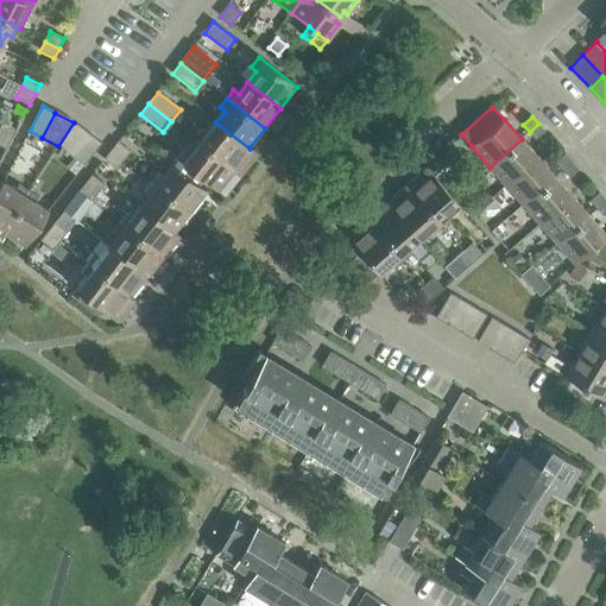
[(0,133),(12,140),(17,130),(2,122),(0,127),(0,133)]
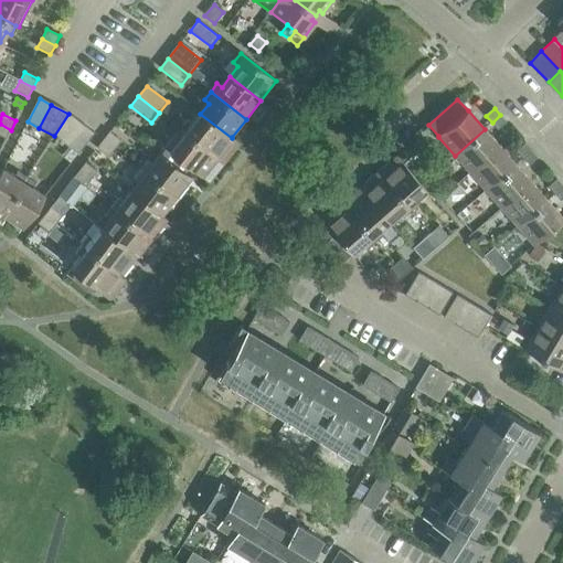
[(68,114),(54,136),(68,147),(85,126),(68,114)]
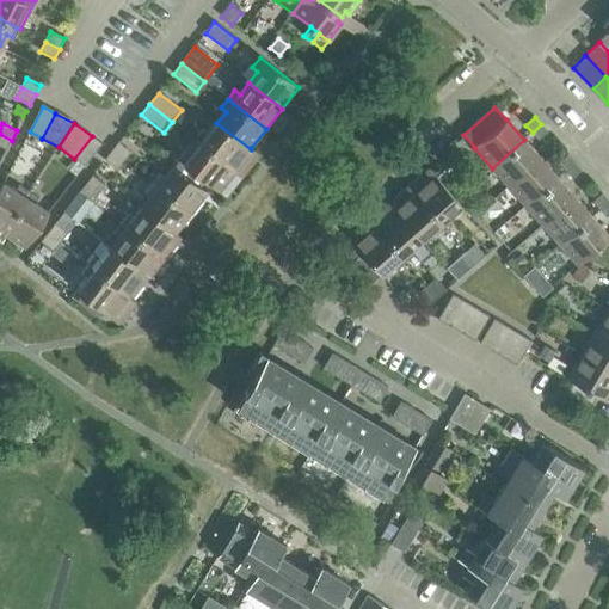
[(203,130),(196,140),(244,178),(256,162),(250,158),(256,152),(251,148),(251,149),(216,123),(208,135),(203,130)]
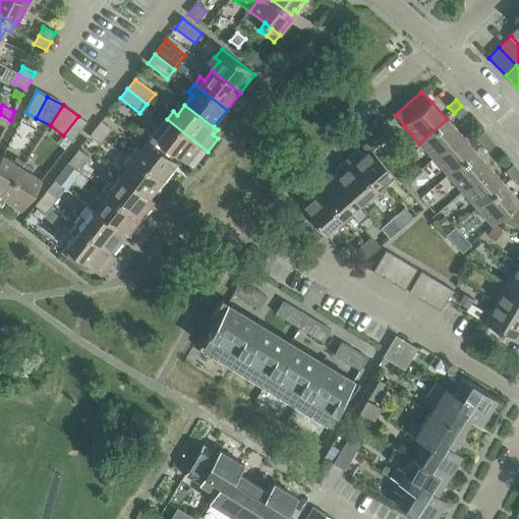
[(459,120),(467,113),(461,106),(454,113),(459,120)]
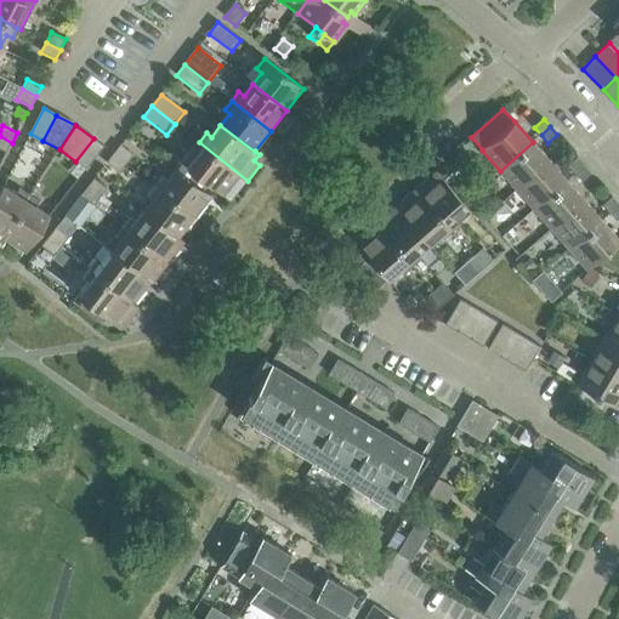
[(0,149),(7,153),(12,143),(0,136),(0,149)]
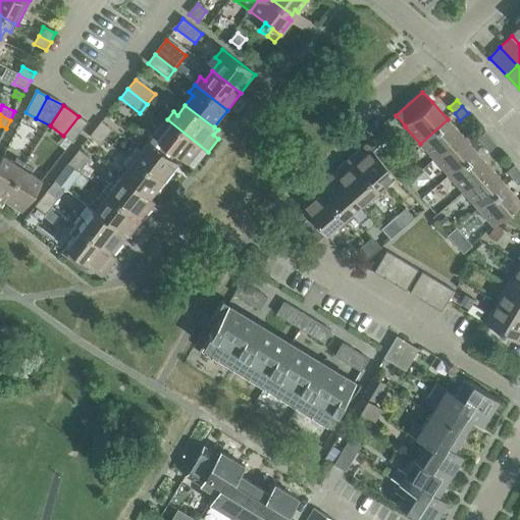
[(63,136),(72,143),(88,123),(79,116),(63,136)]
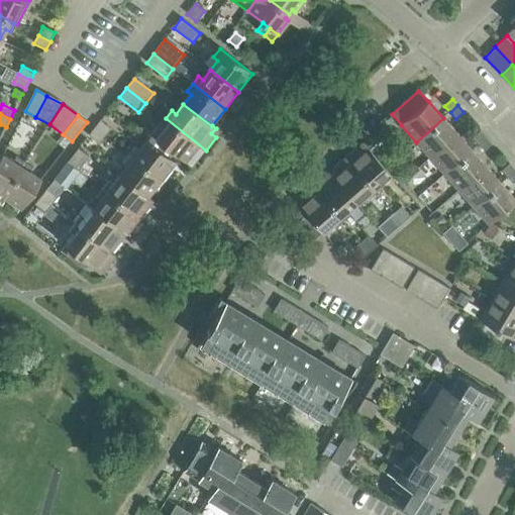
[(166,118),(151,136),(187,165),(192,160),(196,163),(206,150),(166,118)]
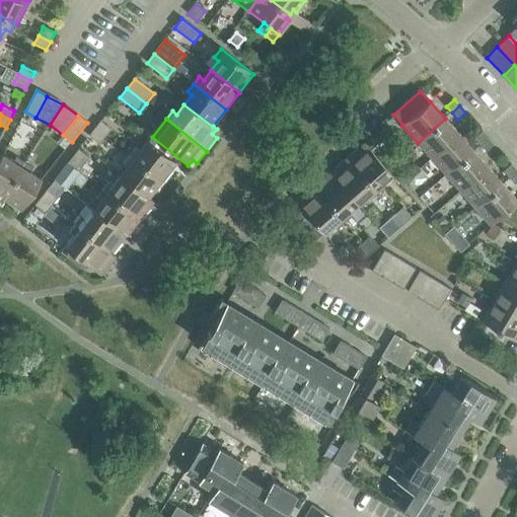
[(459,135),(445,119),(418,143),(432,159),(459,135)]
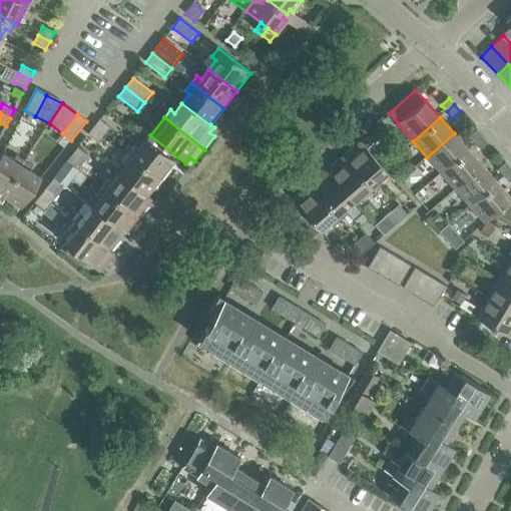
[(93,128),(104,136),(110,129),(99,120),(93,128)]
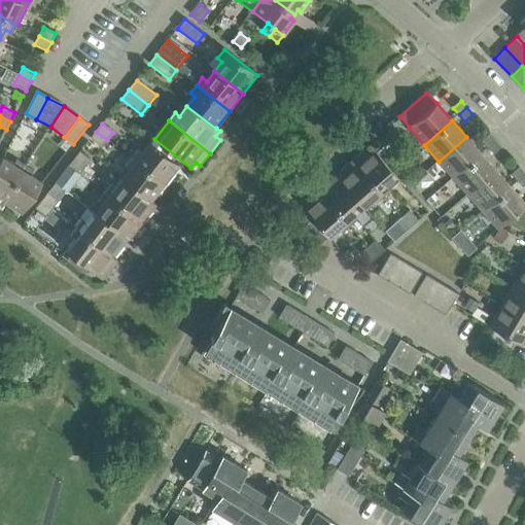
[(101,148),(107,140),(96,132),(91,139),(101,148)]
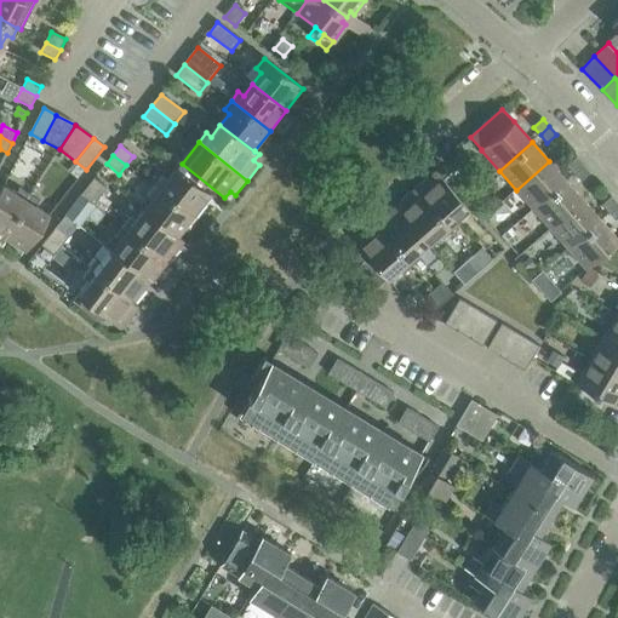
[(567,166),(574,173),(584,165),(577,158),(567,166)]
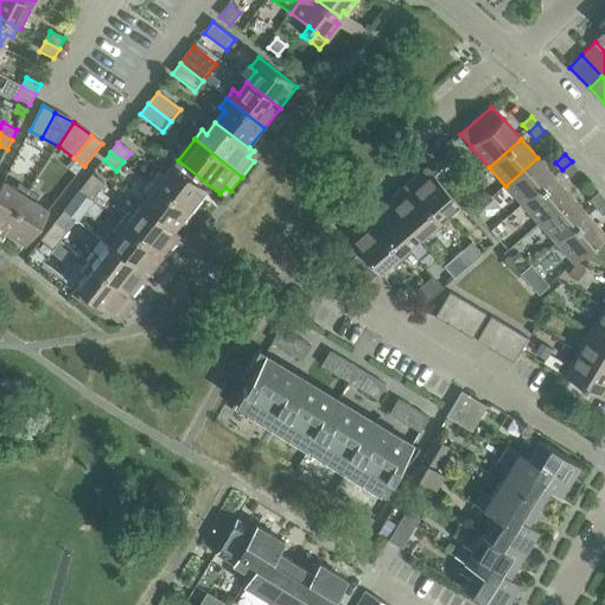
[(523,205),(555,177),(537,158),(505,186),(523,205)]
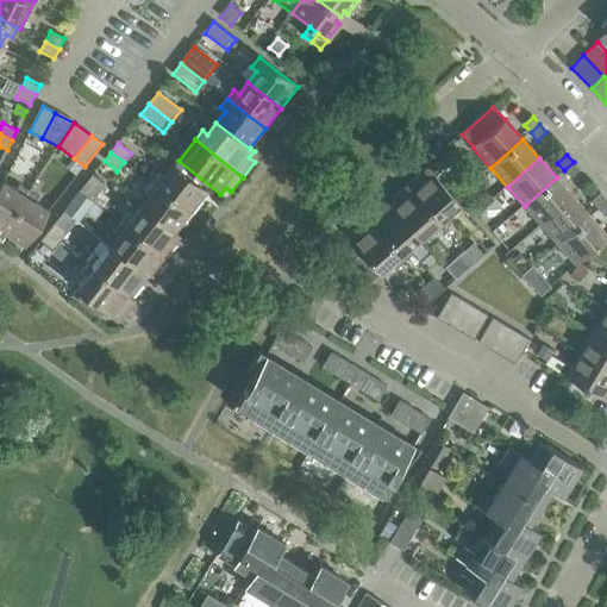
[(571,179),(580,171),(581,170),(574,162),(564,170),(571,179)]
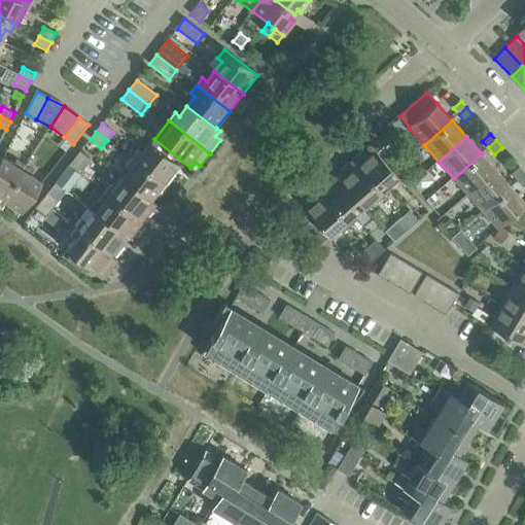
[(132,160),(165,185),(179,167),(150,144),(142,154),(138,151),(132,160)]
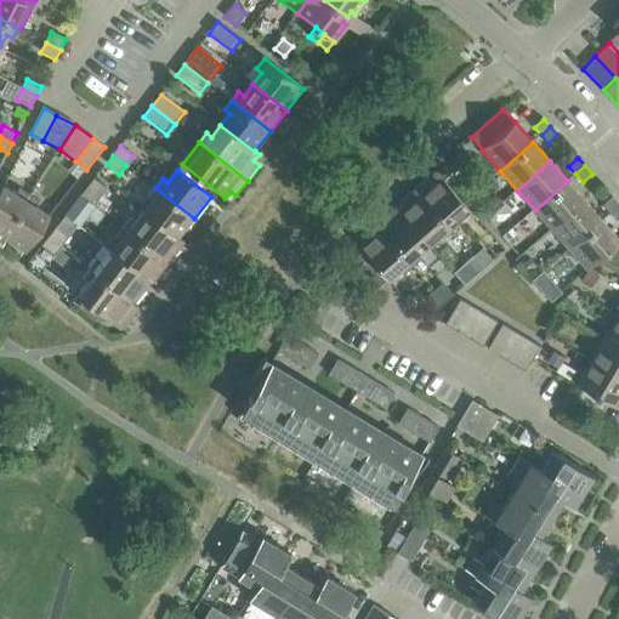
[(415,191),(453,233),(461,225),(458,220),(470,210),(437,172),(436,172),(438,176),(431,181),(429,179),(415,191)]
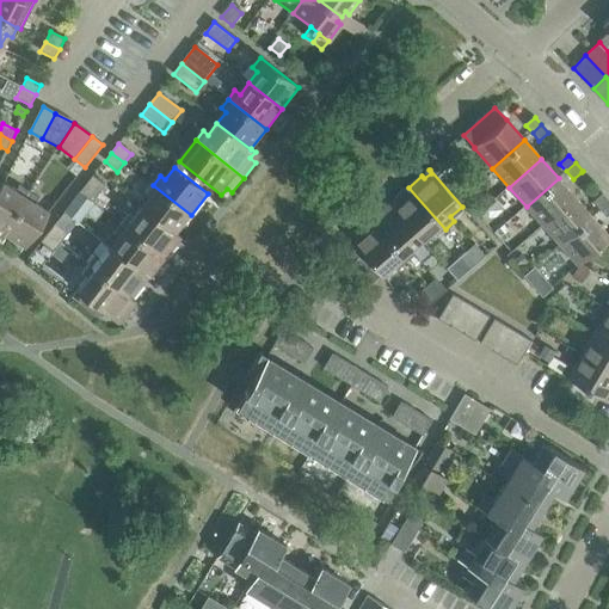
[(93,177),(80,194),(93,203),(106,186),(93,177)]
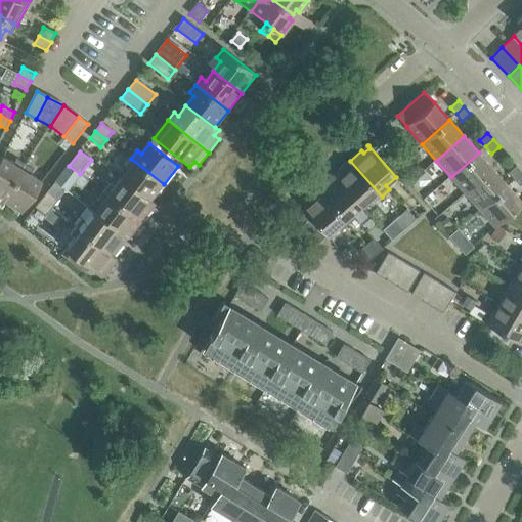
[(451,177),(466,193),(493,170),(479,153),(451,177)]
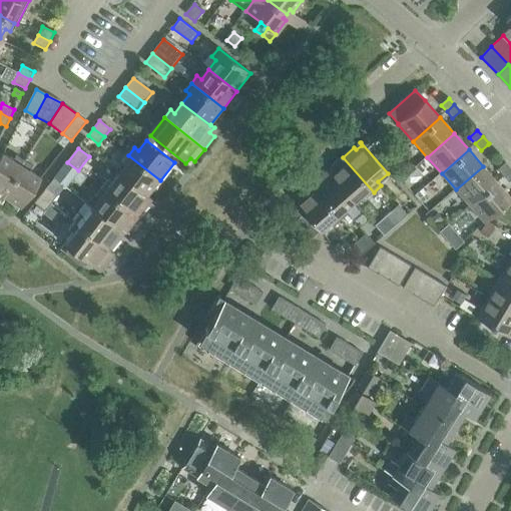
[(0,194),(3,196),(25,162),(16,156),(14,161),(3,154),(0,157),(0,194)]
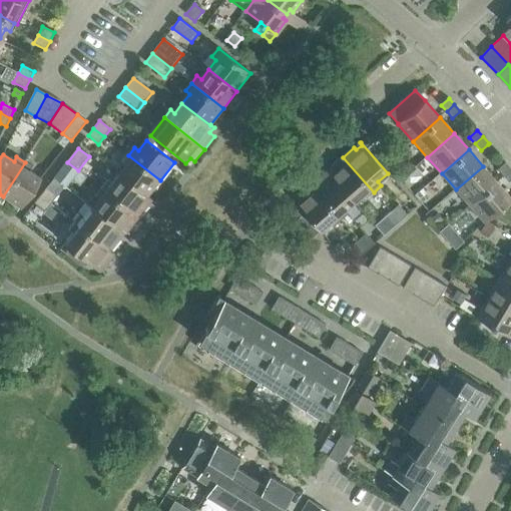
[(119,175),(147,197),(160,180),(128,155),(122,162),(126,165),(119,175)]
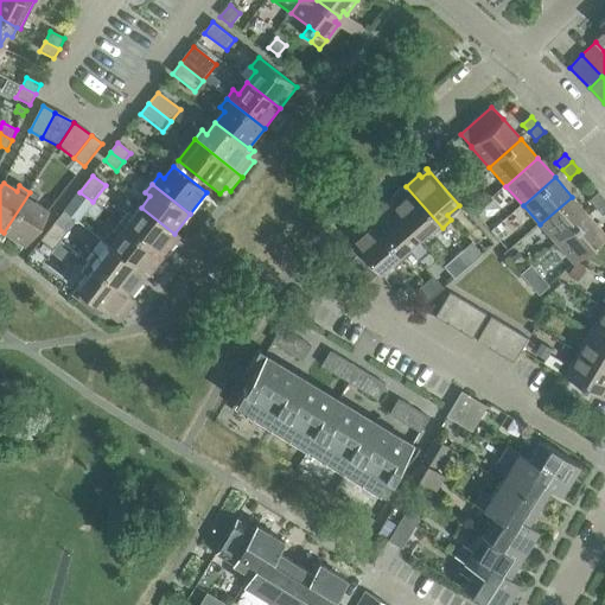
[(443,228),(406,186),(393,198),(395,201),(389,205),(419,240),(430,230),(434,235),(443,228)]
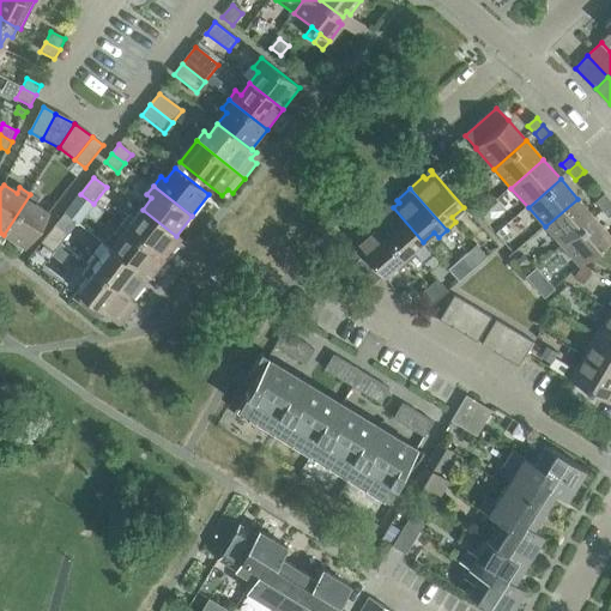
[(4,235),(26,250),(49,213),(36,205),(38,200),(30,194),(4,235)]
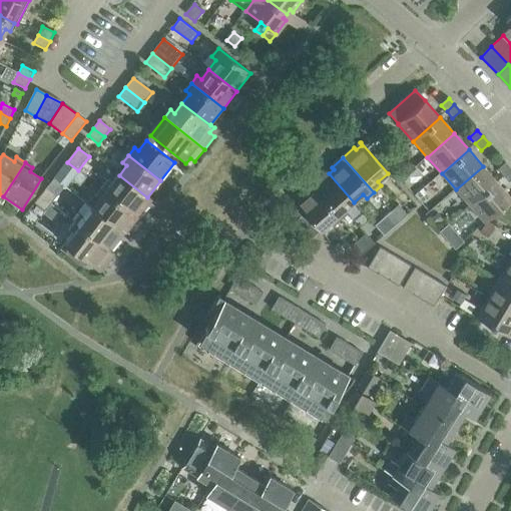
[(67,162),(61,170),(72,179),(78,171),(78,170),(67,162)]
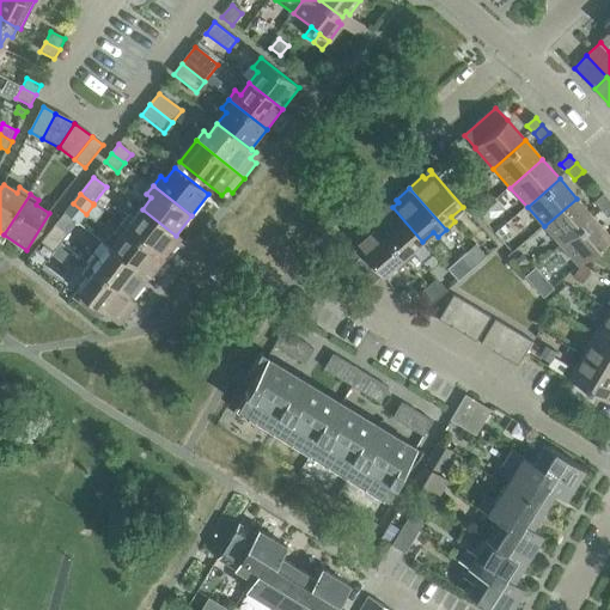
[(595,203),(602,211),(609,203),(609,201),(604,195),(595,203)]
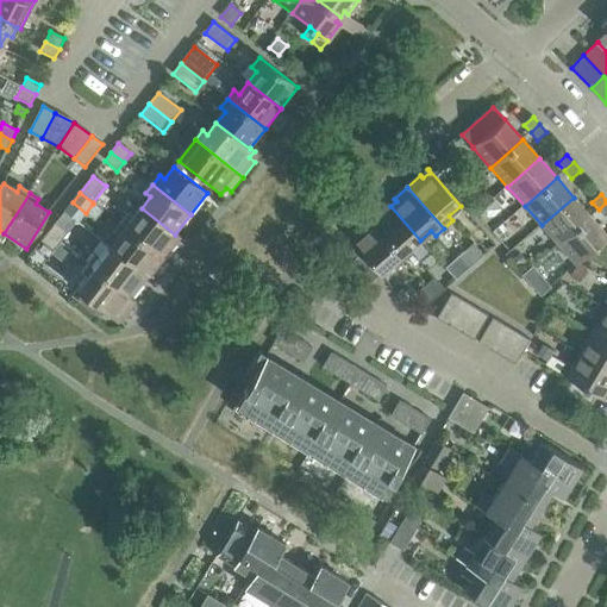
[(574,198),(542,225),(558,244),(590,217),(574,198)]
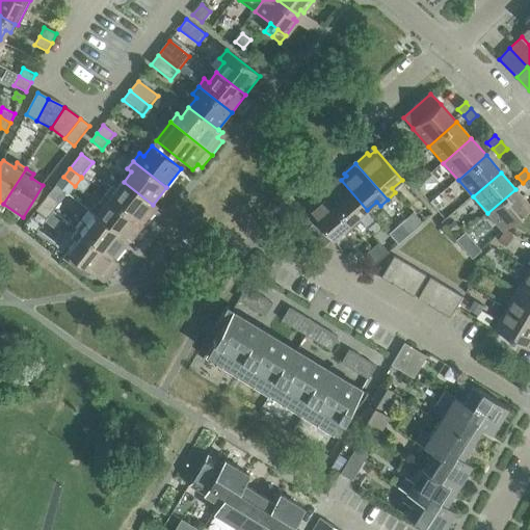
[(322,193),(325,196),(354,229),(362,222),(358,218),(367,210),(341,180),(336,185),(334,182),(322,193)]
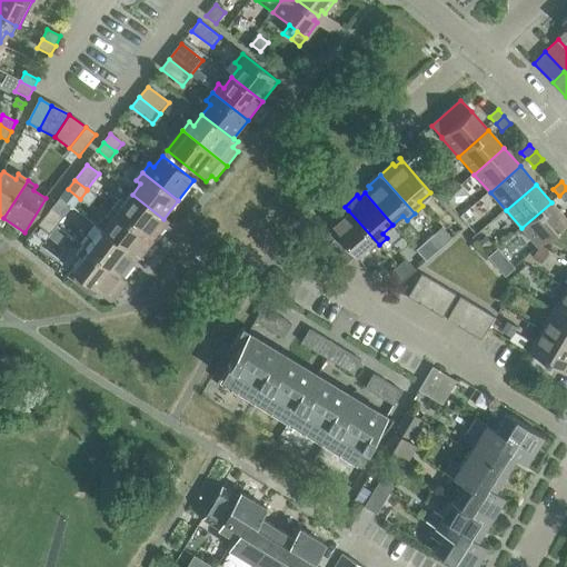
[(119,201),(112,210),(153,241),(163,227),(160,224),(163,219),(132,195),(123,205),(119,201)]
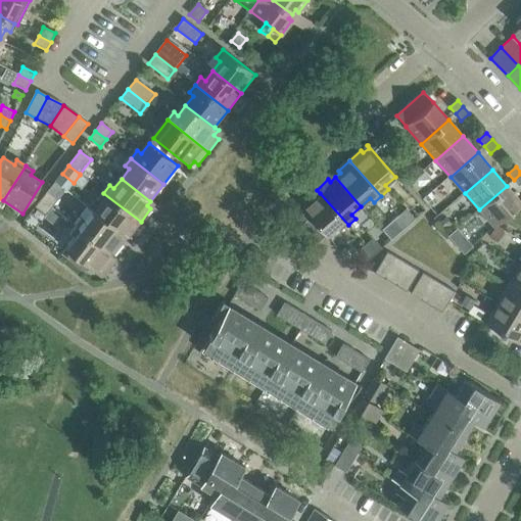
[(520,201),(507,186),(479,209),(494,227),(520,205),(520,201)]
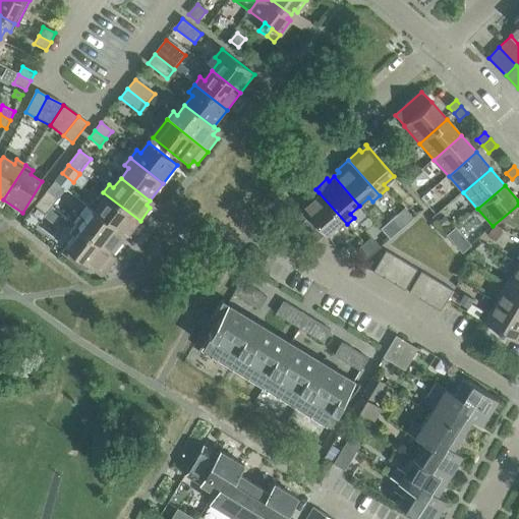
[(41,199),(52,208),(58,199),(47,191),(41,199)]
